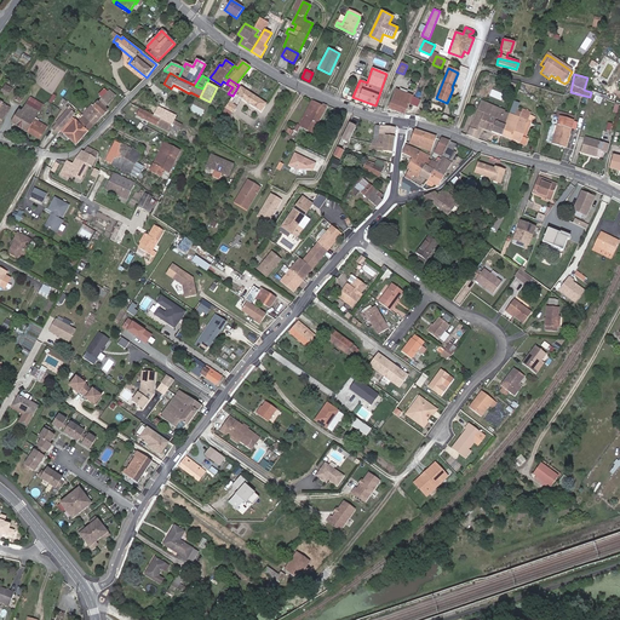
[(9,96),(13,90),(6,85),(1,92),(9,96)]
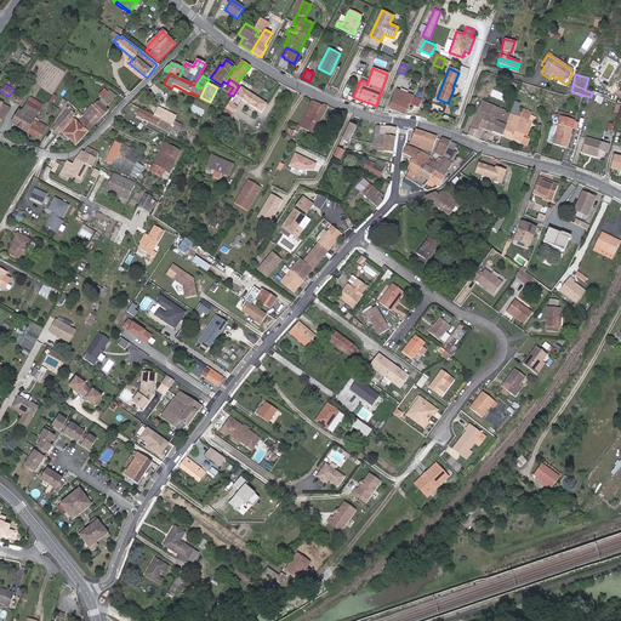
[(261,92),(249,85),(246,89),(252,92),(258,96),(261,92)]
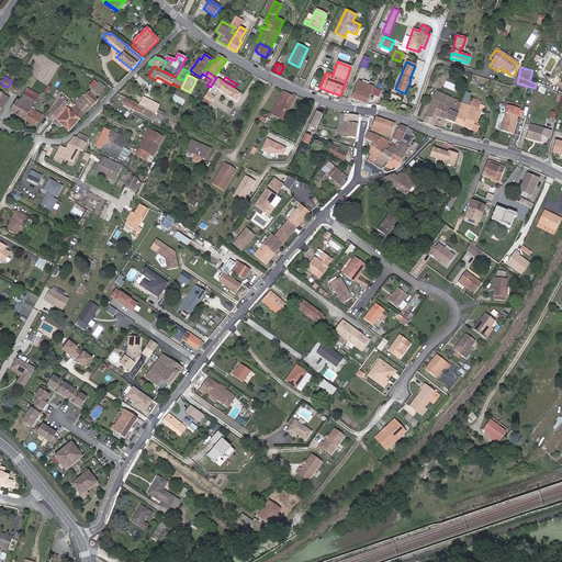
[(237,101),(242,94),(218,79),(214,87),(213,86),(202,102),(209,107),(211,103),(215,98),(211,94),(215,88),(237,101)]
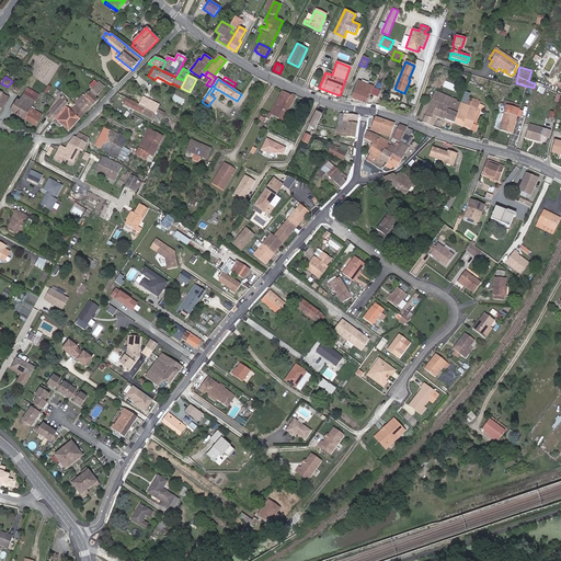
[(92,90),(86,98),(87,99),(93,104),(93,105),(98,101),(95,98),(105,87),(100,82),(98,83),(95,81),(90,87),(92,90)]
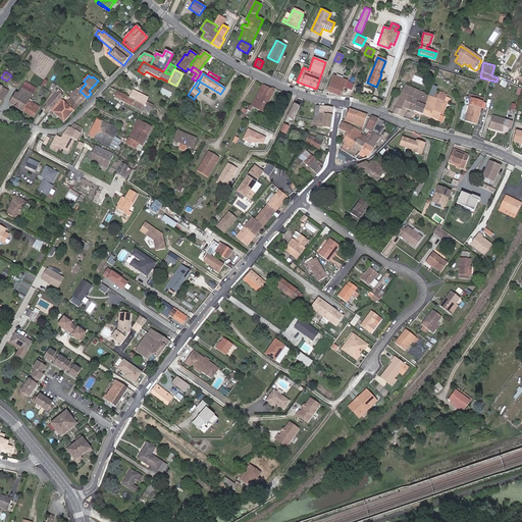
[(327,92),(341,97),(345,89),(347,83),(333,76),(327,92)]
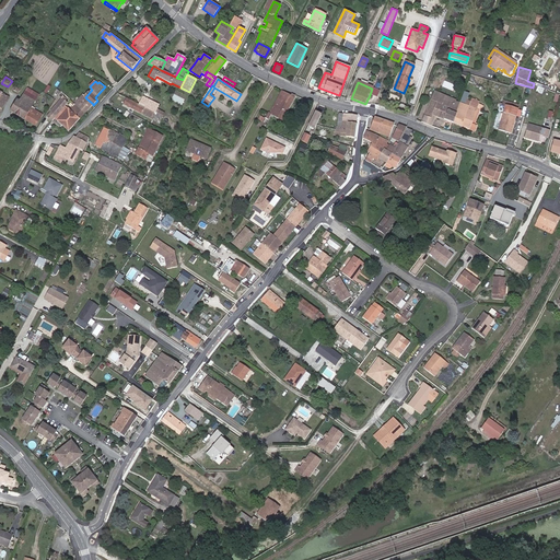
[(32,108),(39,96),(28,89),(20,101),(18,100),(11,111),(24,119),(25,119),(36,126),(43,115),(32,108)]
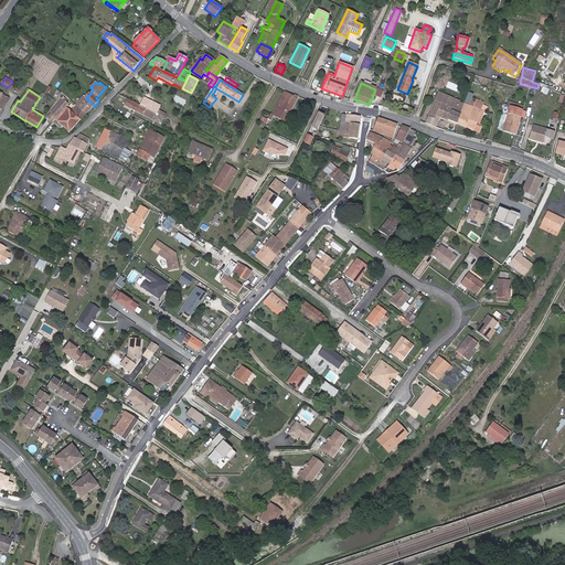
[(284,92),(272,114),(284,121),(297,99),(284,92)]
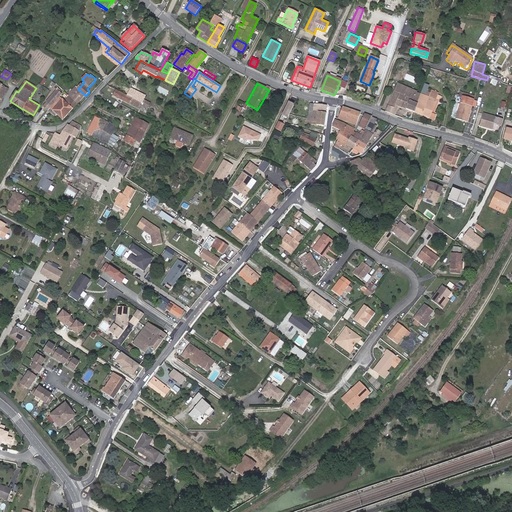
[(0,103),(8,89),(0,84),(0,103)]
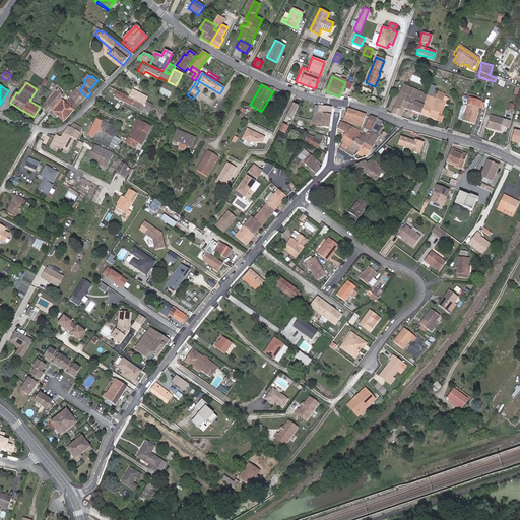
[(403,85),(390,115),(400,119),(404,108),(420,115),(427,96),(423,94),(424,93),(403,85)]
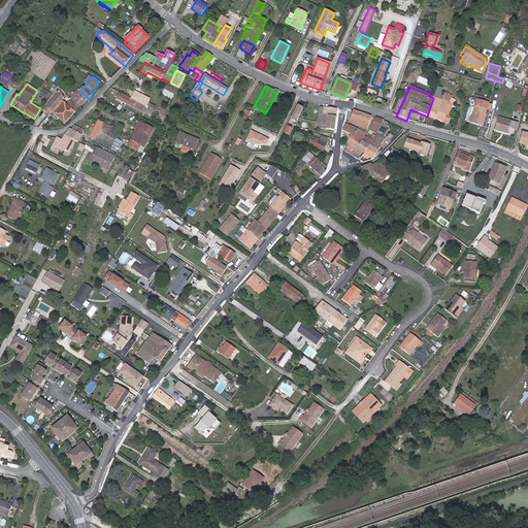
[(71,99),(79,107),(88,98),(81,93),(80,92),(75,88),(68,96),(70,98),(71,99)]
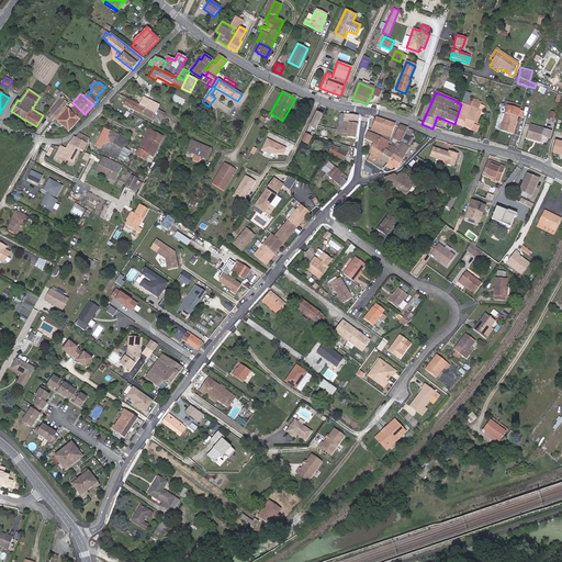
[(69,132),(85,114),(76,105),(71,111),(69,110),(67,108),(70,105),(63,99),(51,112),(55,115),(51,120),(55,124),(56,124),(60,127),(62,125),(69,132)]
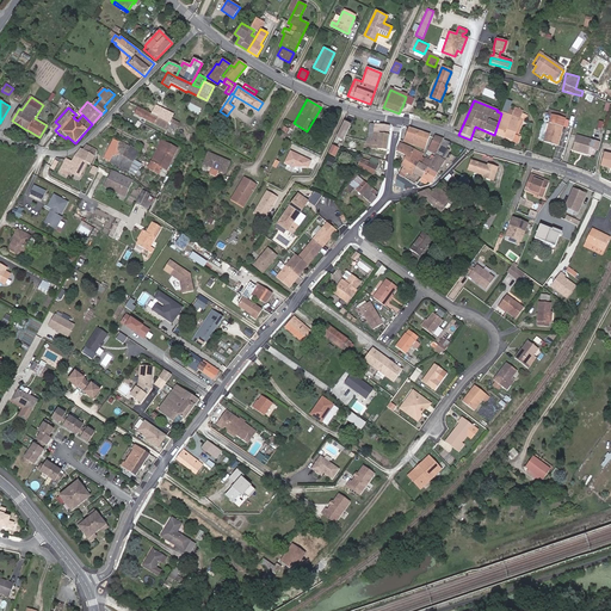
[(159,117),(139,107),(135,115),(155,124),(159,117)]
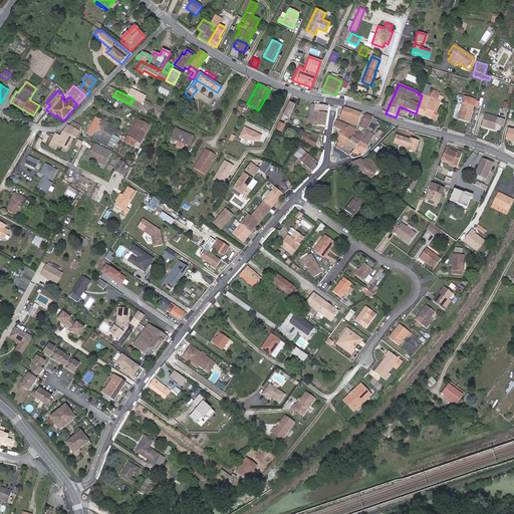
[(422,95),(416,113),(423,116),(431,97),(432,93),(429,91),(427,97),(422,95)]
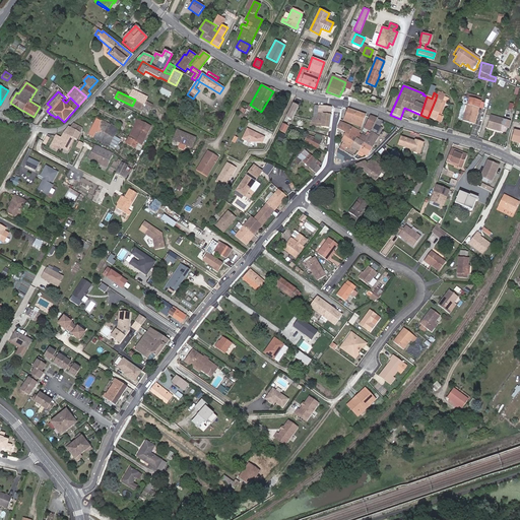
[(138,93),(135,100),(144,105),(145,102),(147,98),(138,93)]
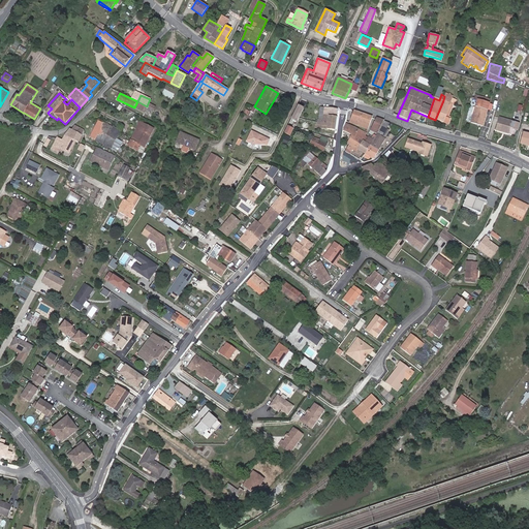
[(481,126),(489,102),(478,98),(477,102),(470,123),(481,126)]
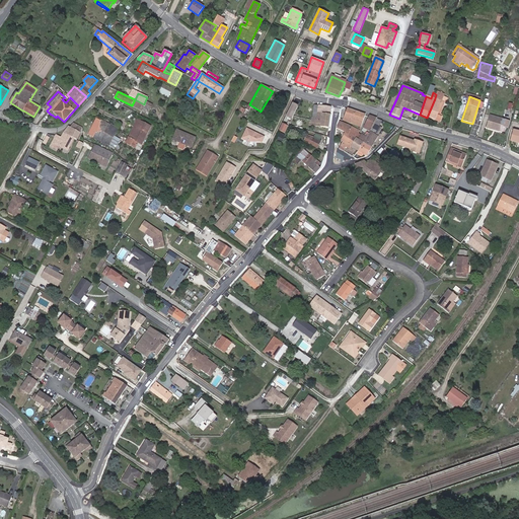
[(441,101),(441,100),(435,98),(427,118),(434,120),(440,122),(442,118),(440,117),(436,116),(441,102),(441,101)]
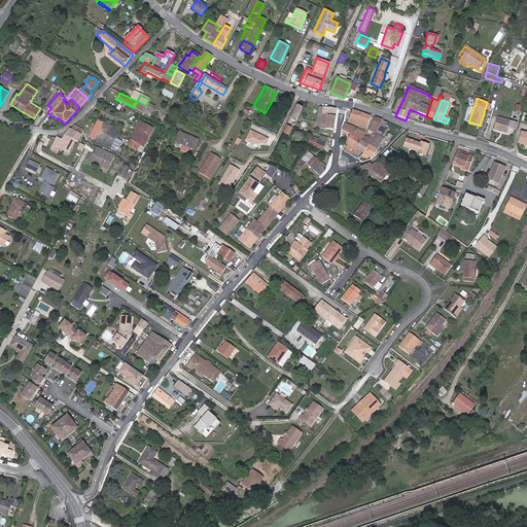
[(146,106),(137,101),(134,107),(143,112),(144,108),(146,106)]
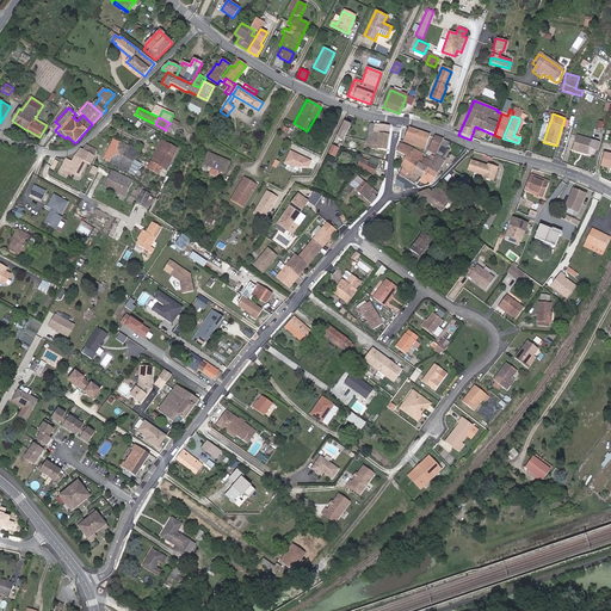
[(171,119),(170,123),(167,125),(177,130),(180,124),(171,119)]
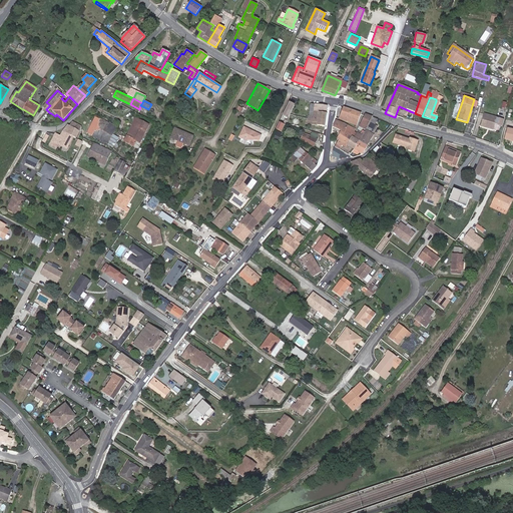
[(431,114),(435,115),(440,102),(436,101),(431,114)]
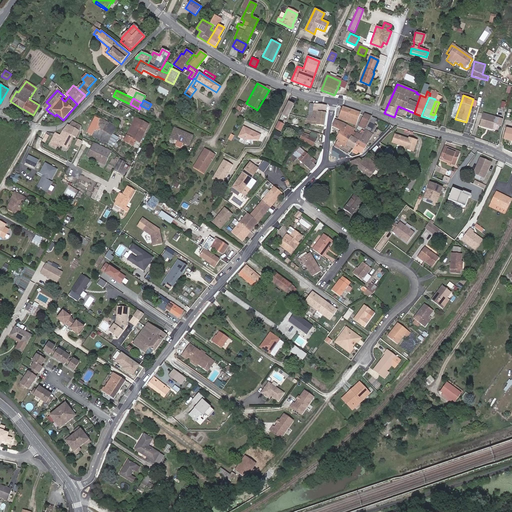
[(287,103),(282,115),(288,117),(293,106),(287,103)]
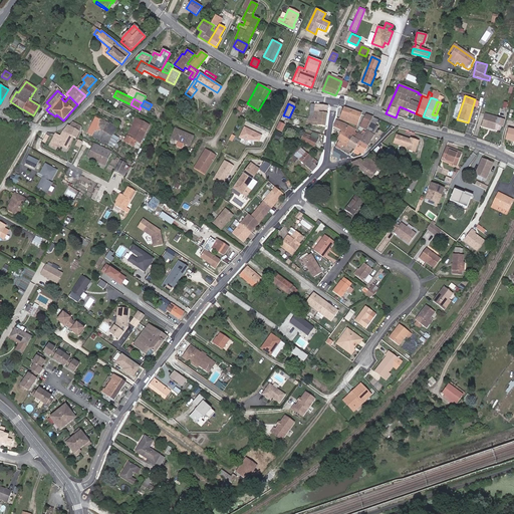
[(325,126),(327,106),(311,104),(309,116),(306,124),(325,126)]
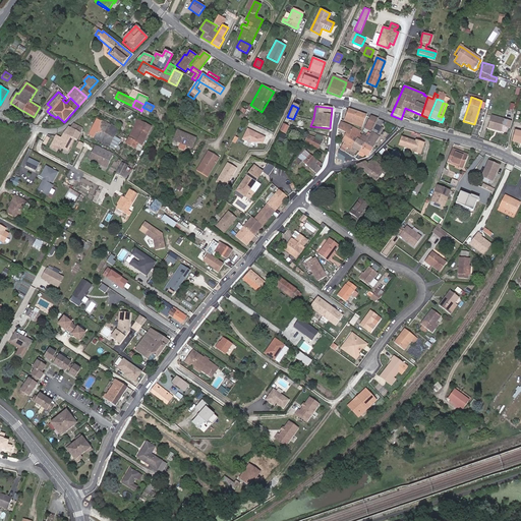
[(361,128),(364,122),(354,118),(356,113),(348,110),(344,121),(361,128)]
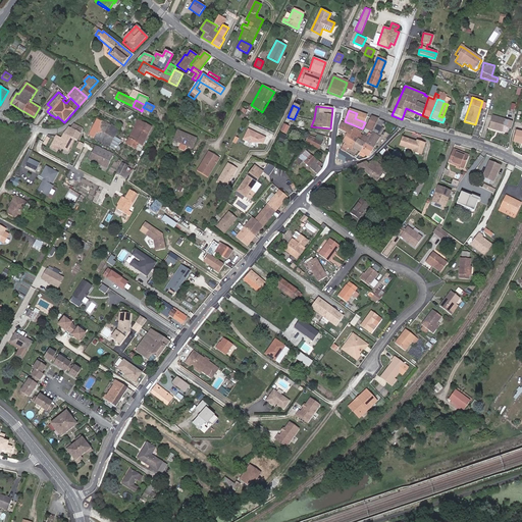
[(355,118),(365,122),(367,116),(357,113),(355,118)]
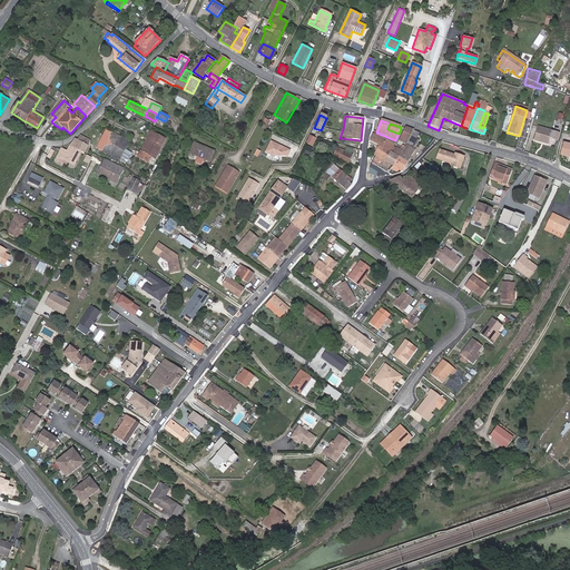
[(534,141),(547,145),(549,139),(554,140),(557,133),(539,127),(534,141)]
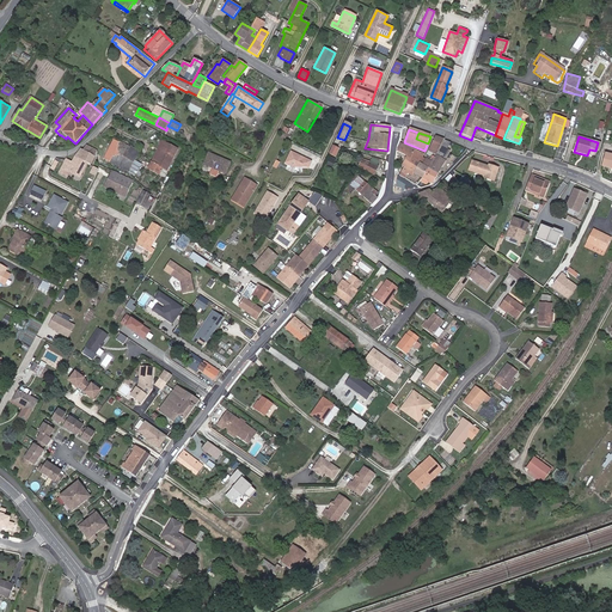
[(436,154),(444,141),(435,138),(429,151),(436,154)]
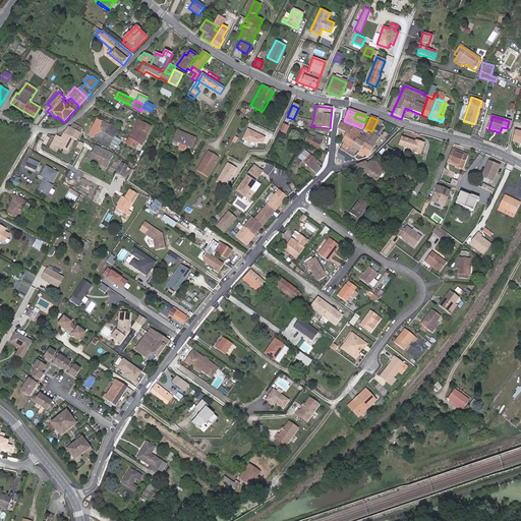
[(89,135),(101,142),(106,135),(102,132),(107,123),(102,121),(102,122),(97,119),(89,135)]
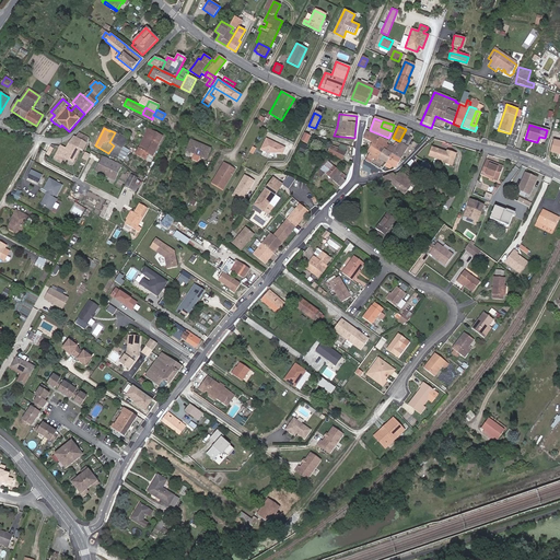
[(416,132),(408,129),(400,141),(408,146),(412,138),(409,137),(410,133),(413,135),(416,132)]
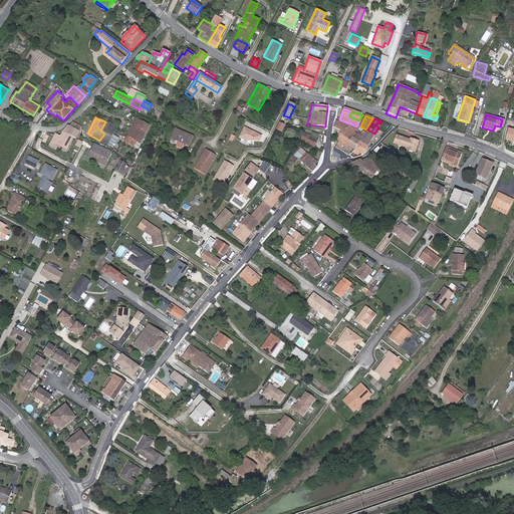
[(149,125),(139,120),(136,126),(133,125),(124,142),(138,149),(149,125)]
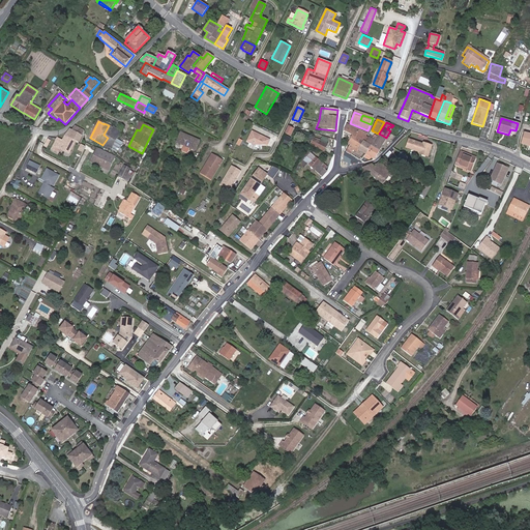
[(360,140),(365,143),(369,138),(369,137),(366,136),(366,134),(347,124),(344,131),(350,135),(353,136),(351,139),(348,144),(350,145),(355,148),(360,140)]
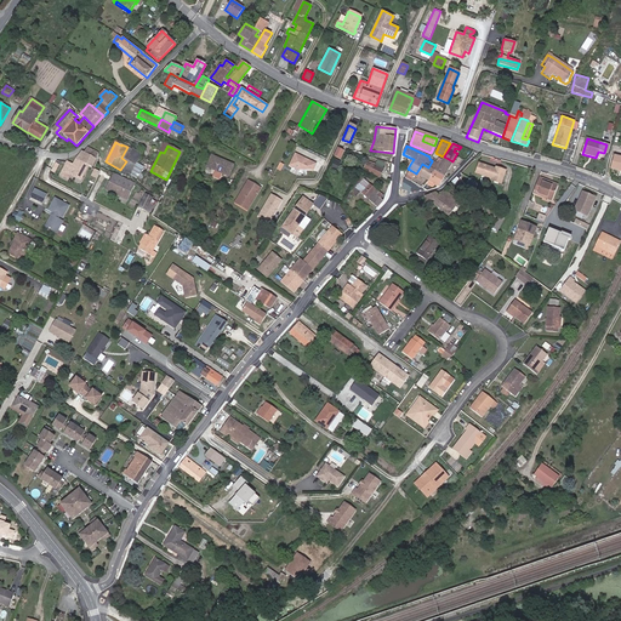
[(126,161),(132,149),(127,147),(121,158),(126,161)]
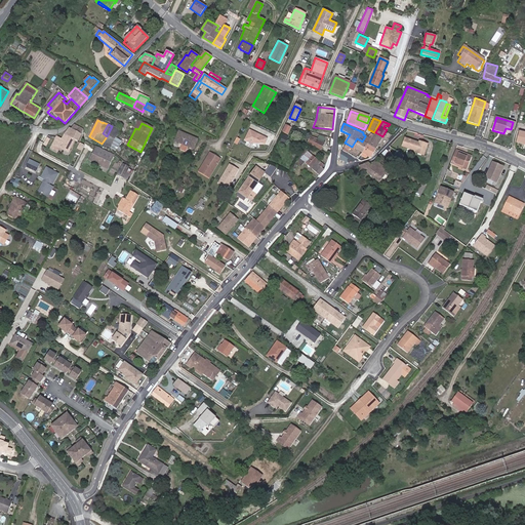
[(70,128),(68,129),(66,133),(62,139),(56,137),(53,145),(66,151),(70,146),(72,147),(75,139),(78,140),(81,134),(80,134),(83,129),(75,125),(72,130),(70,128)]
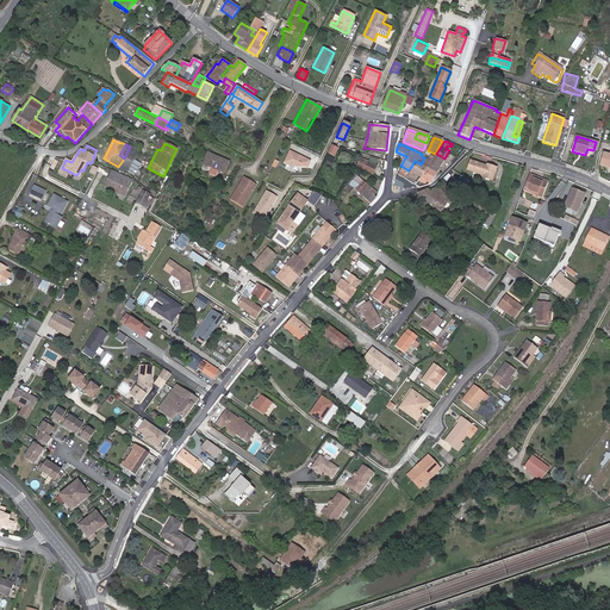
[(118,167),(128,173),(135,161),(141,150),(131,145),(130,147),(124,159),(118,167)]
